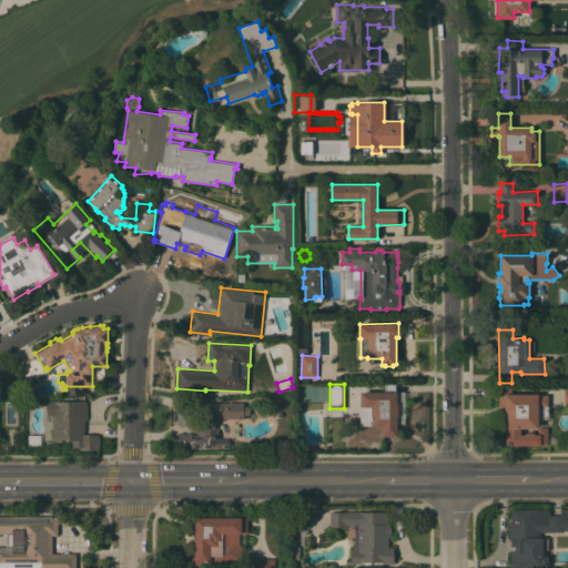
[(384,392),(384,384),(395,384),(395,392),(404,392),(405,424),(397,424),(397,436),(382,436),(382,426),(371,426),(371,425),(359,425),(359,405),(361,405),(361,392),(384,392)]
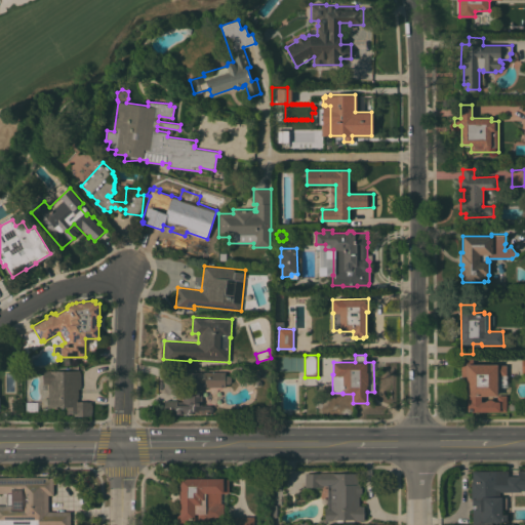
[(468,411),(468,399),(469,399),(469,396),(467,396),(467,381),(460,382),(460,355),(473,355),(473,364),(497,364),(497,365),(507,365),(507,375),(508,375),(508,387),(497,387),(497,395),(507,395),(507,411),(468,411)]
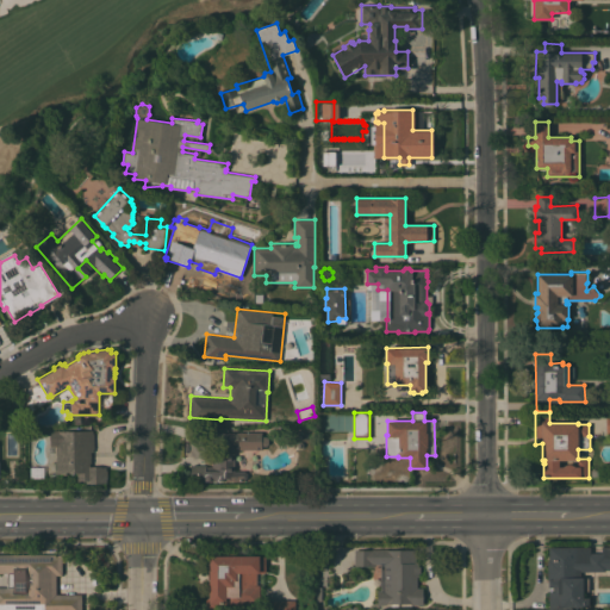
[(324,436),(354,436),(354,442),(322,442),(322,440),(317,440),(317,428),(324,428),(324,436)]
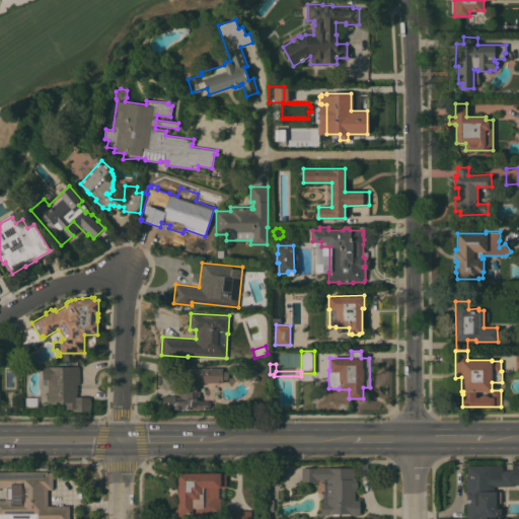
[(79,368),(80,381),(79,381),(79,384),(77,384),(78,396),(86,396),(86,397),(90,396),(90,399),(91,399),(91,408),(90,408),(90,411),(86,411),(78,412),(78,411),(76,411),(76,410),(66,411),(66,402),(48,402),(47,391),(48,391),(48,379),(43,379),(43,366),(63,365),(63,366),(79,366),(79,368)]
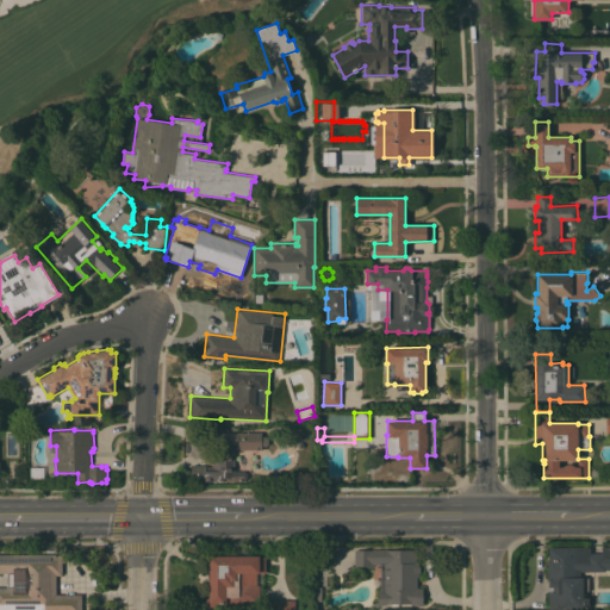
[(261,436),(266,436),(268,439),(268,443),(266,446),(261,444),(261,449),(240,449),(240,446),(234,446),(235,471),(244,471),(247,473),(247,478),(244,480),(191,480),(191,465),(206,465),(206,466),(212,466),(212,433),(261,433),(261,436)]
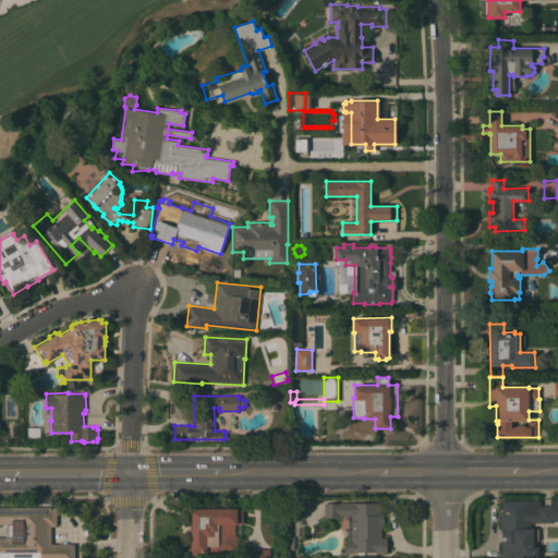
[(538,555),(533,555),(522,555),(522,557),(501,557),(501,541),(507,541),(507,536),(501,536),(501,530),(500,530),(500,512),(501,512),(501,500),(531,500),(531,501),(540,501),(540,506),(550,506),(550,500),(557,500),(557,523),(553,523),(553,522),(531,522),(531,529),(538,529),(538,541),(533,540),(533,546),(538,546),(538,555)]
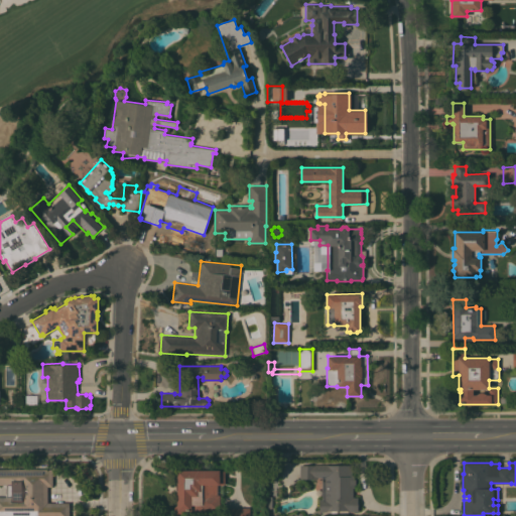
[(314,465),(314,464),(328,464),(328,465),(352,465),(352,476),(354,476),(354,479),(356,479),(356,485),(354,485),(354,488),(353,488),(353,497),(358,497),(358,511),(348,511),(348,510),(328,510),(328,512),(318,512),(318,499),(321,499),(321,477),(315,477),(315,479),(299,479),(299,477),(298,477),(298,467),(299,467),(299,465),(314,465)]
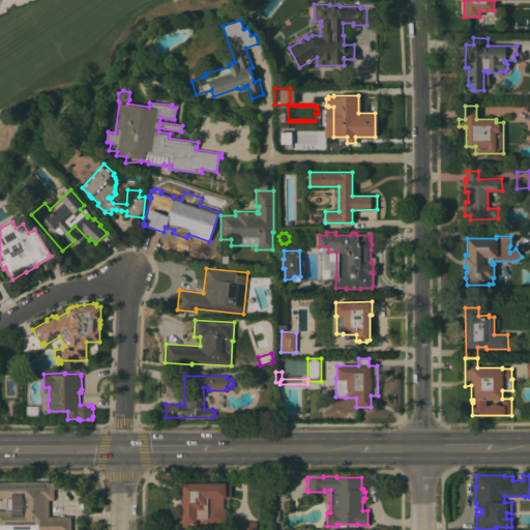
[(231,482),(231,497),(229,497),(229,509),(226,509),(226,525),(213,525),(213,527),(195,527),(195,525),(190,525),(187,529),(181,529),(179,525),(179,521),(181,518),(182,518),(182,503),(180,503),(180,495),(182,495),(181,482),(196,482),(196,481),(198,479),(200,478),(201,478),(203,479),(205,480),(206,482),(231,482)]
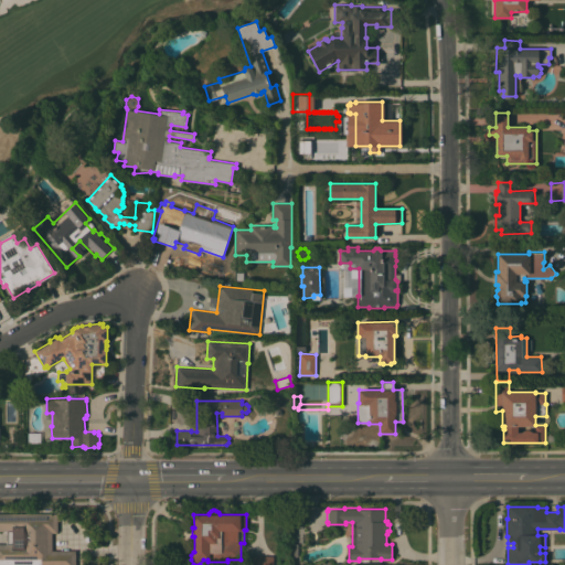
[(0,513),(57,513),(57,532),(52,532),(52,550),(75,550),(75,564),(0,564),(0,543),(12,543),(12,531),(0,531),(0,513)]
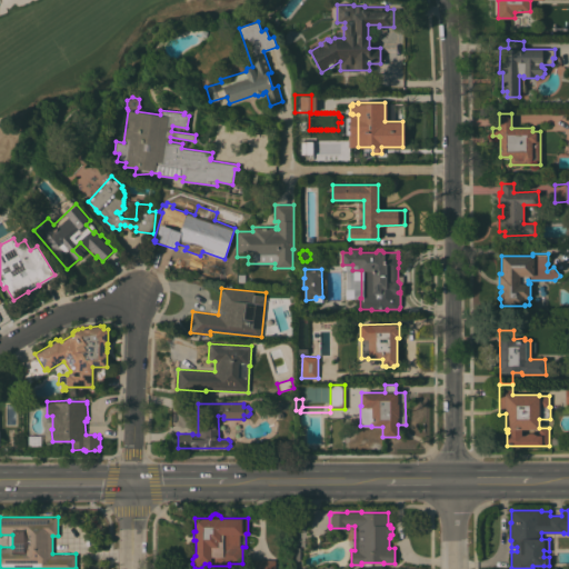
[(272,568),(272,559),(252,560),(252,568),(272,568)]
